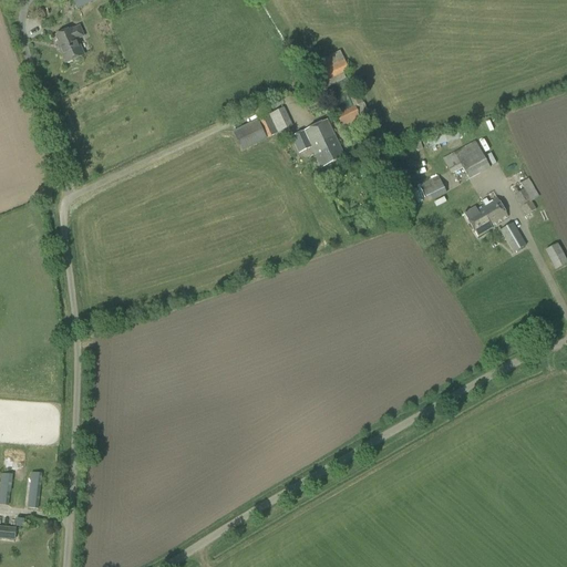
[(113,0),(115,4),(124,0),(72,0),(76,9),(98,0),(113,0)]
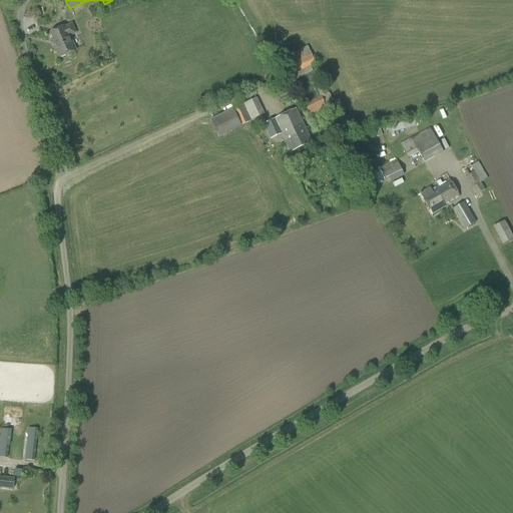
[(75,33),(71,24),(65,27),(64,26),(50,32),(55,44),(54,44),(59,57),(75,50),(69,36),(75,33)]
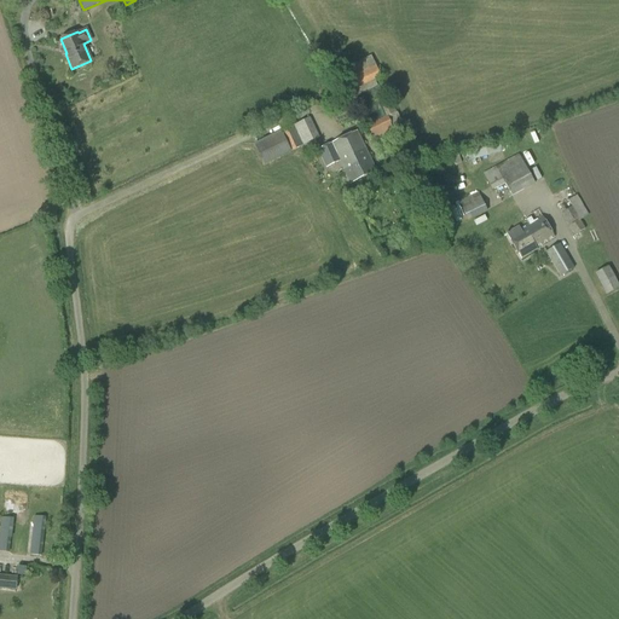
[(375,81),(381,77),(370,56),(340,71),(353,98),(377,86),(375,81)]
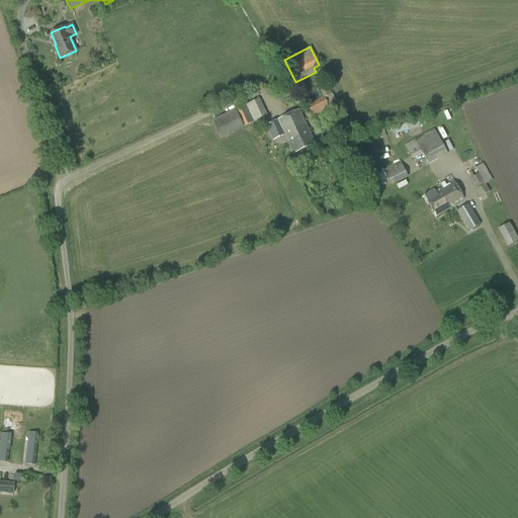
[(323,97),(308,105),(312,114),(336,103),(326,83),(318,87),(323,97)]
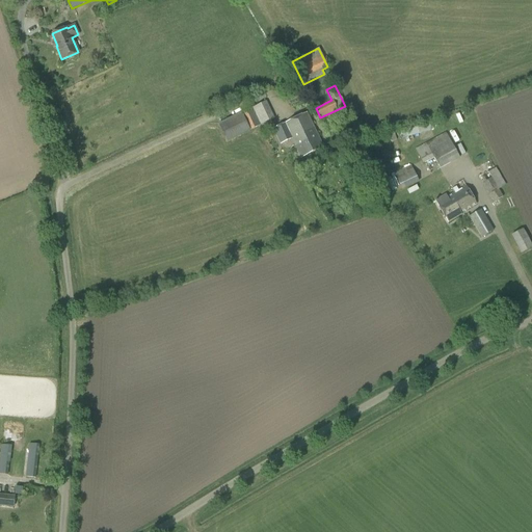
[(278,126),(267,100),(242,111),(243,113),(220,124),(228,140),(251,130),(250,129),(262,124),(265,132),(272,129),(277,138),(278,138),(281,143),(293,137),(298,149),(304,145),(298,133),(301,131),(295,118),(278,126)]
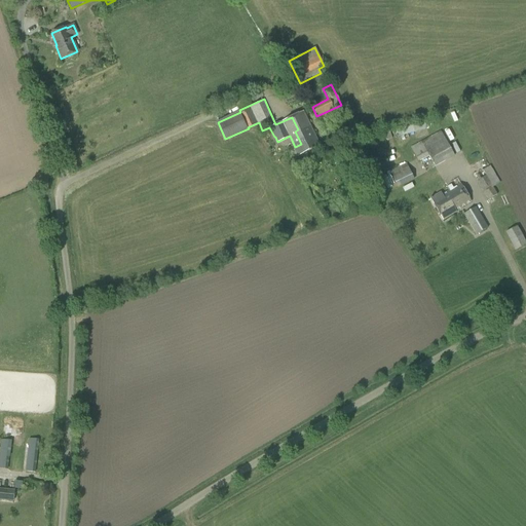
[(301,144),(295,147),(298,154),(320,145),(304,111),(292,117),(298,129),(295,132),(301,144)]
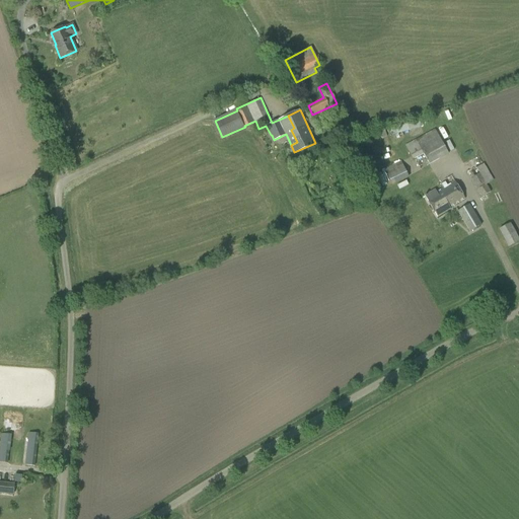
[(419,122),(406,125),(409,131),(421,128),(419,122)]
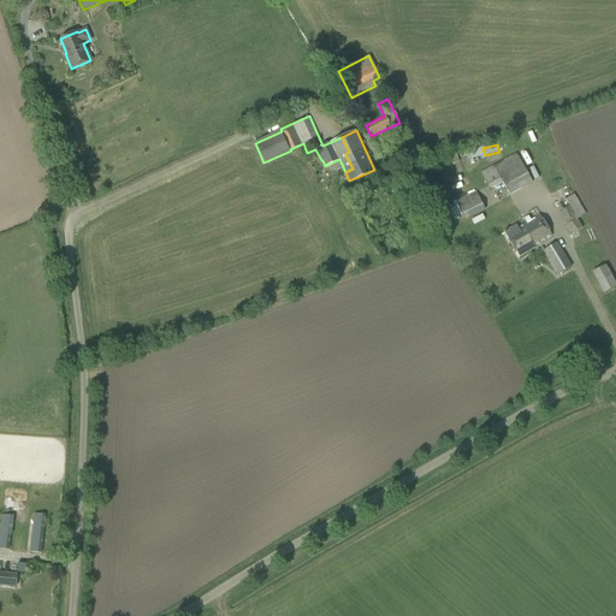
[(532,184),(516,154),(481,173),(490,190),(503,184),(509,196),(532,184)]
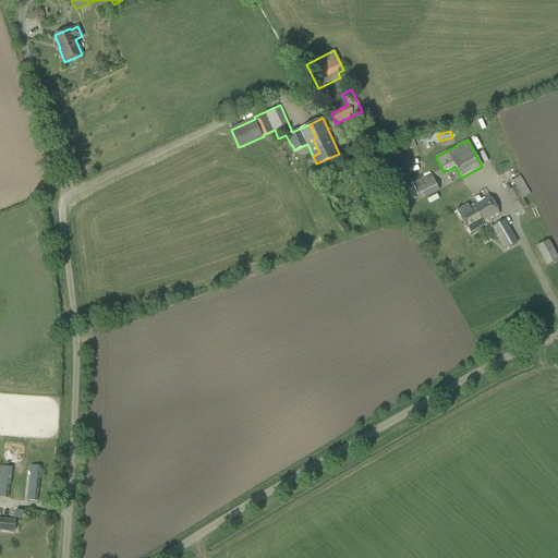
[(518,213),(528,207),(523,199),(531,195),(520,177),(502,186),(518,213)]
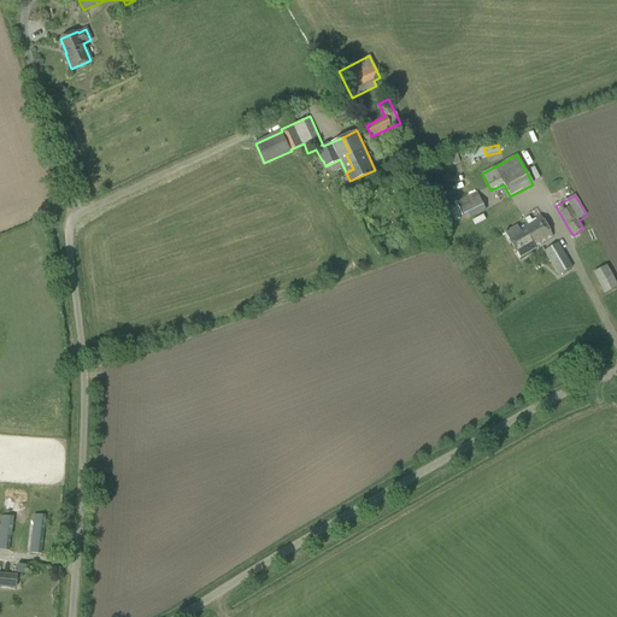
[(466,221),(486,211),(479,197),(459,205),(466,221)]
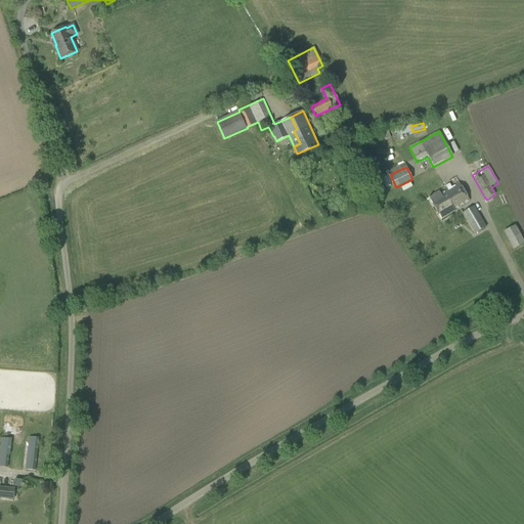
[(444,190),(454,208),(470,200),(460,182),(450,186),(449,184),(445,186),(447,189),(444,190)]
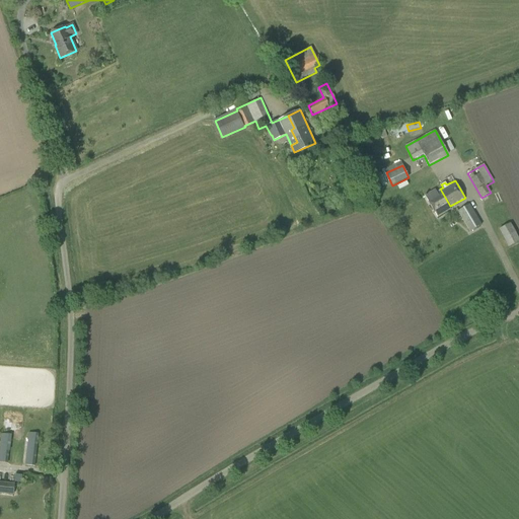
[(451,208),(450,206),(440,189),(437,191),(436,189),(426,195),(438,215),(451,208)]
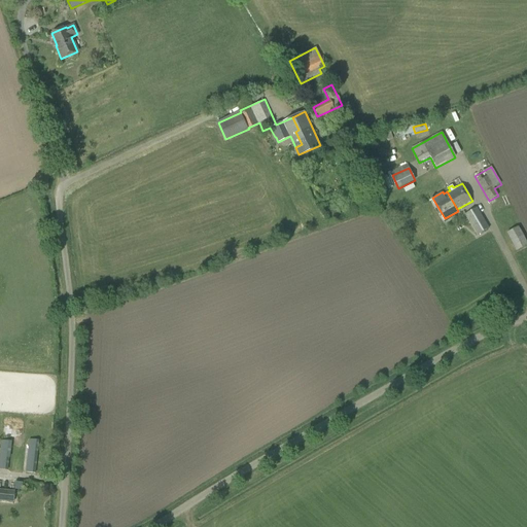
[(477,237),(489,229),(477,208),(464,215),(477,237)]
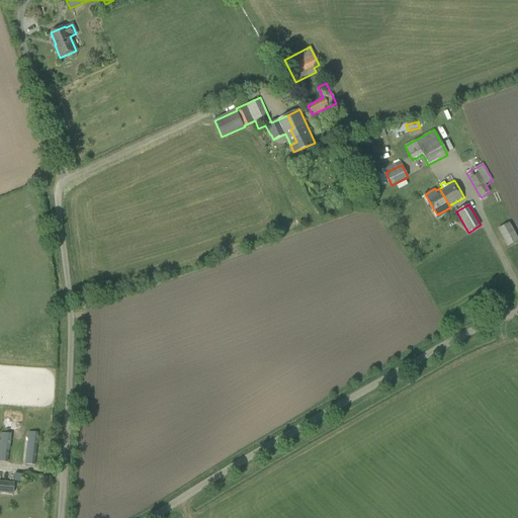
[(508,247),(517,241),(517,240),(509,224),(498,229),(508,247)]
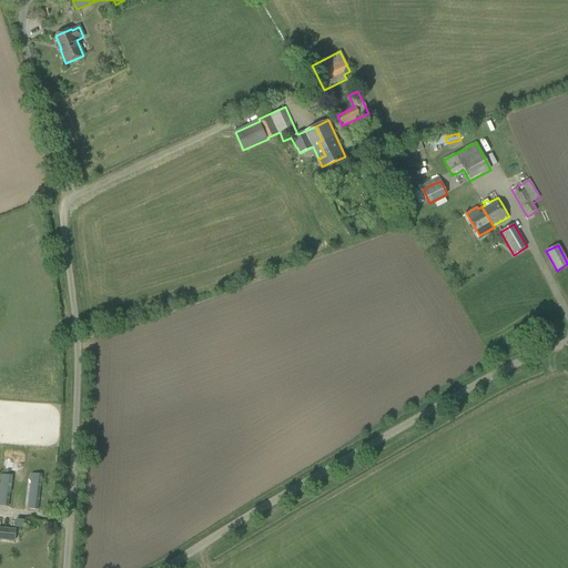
[(38,510),(42,475),(31,474),(28,509),(38,510)]
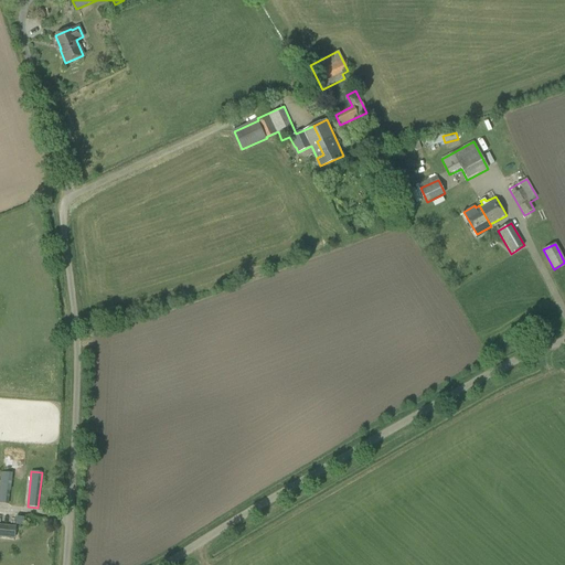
[(11,491),(12,473),(1,472),(0,482),(0,503),(9,504),(10,491),(11,491)]
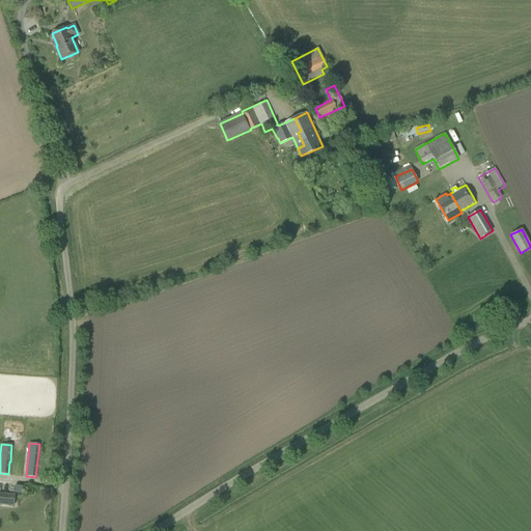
[(0,493),(0,502),(16,504),(17,495),(0,493)]
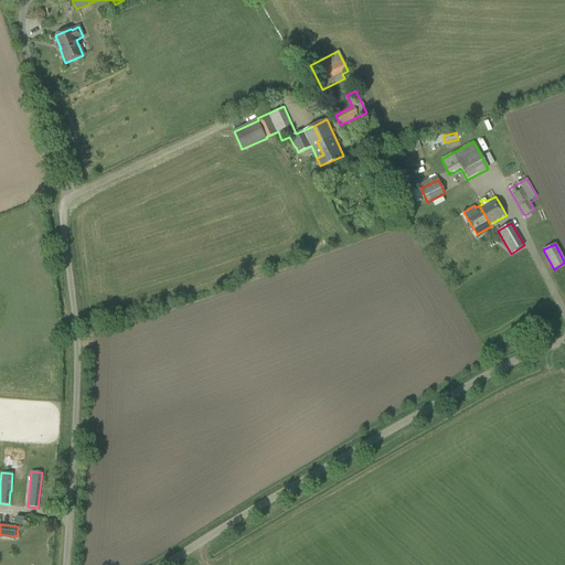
All buildings are outlined.
